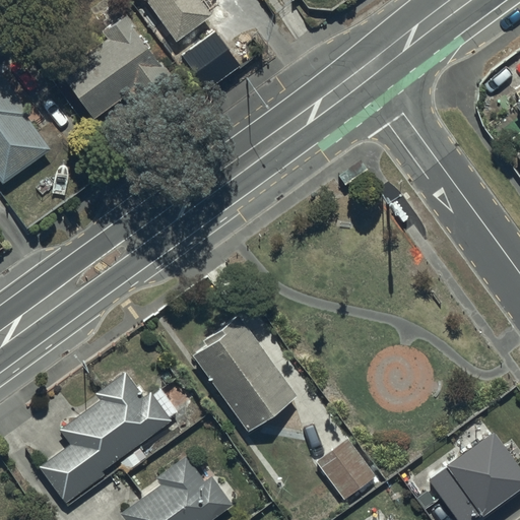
[(146,0),(164,21),(151,30),(161,45),(172,37),(176,42),(212,14),(208,8),(209,8),(209,7),(210,6),(211,5),(211,4),(212,3),(212,2),(213,2),(213,1),(213,0),(146,0)]
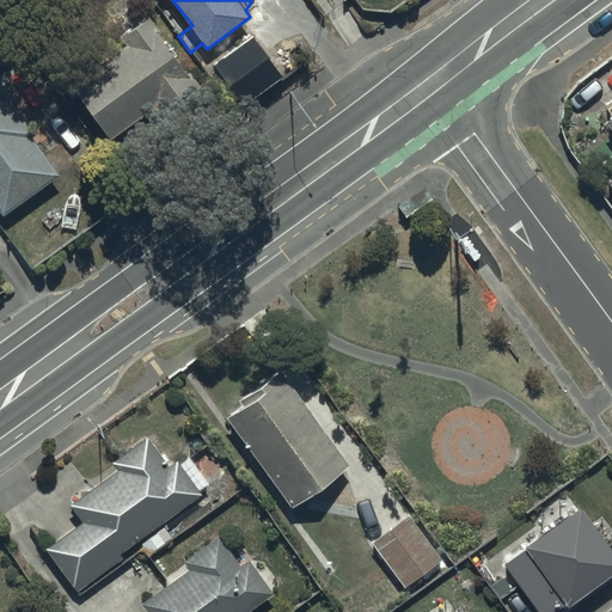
[(189,74),(146,16),(63,78),(110,141),(150,111),(160,124),(206,90),(193,72),(189,74)]
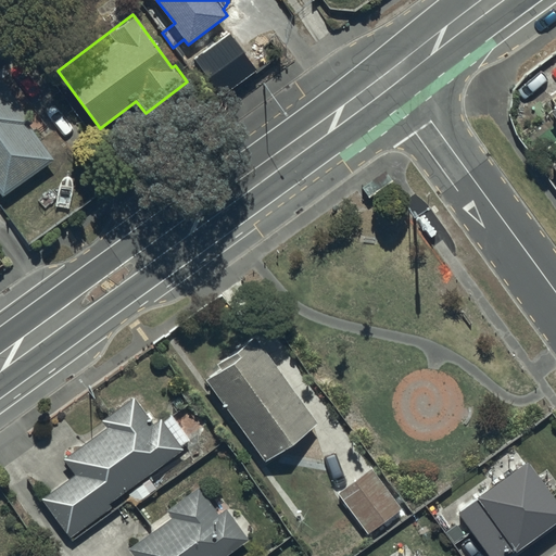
[(230,33),(196,59),(222,95),(257,70),(230,33)]
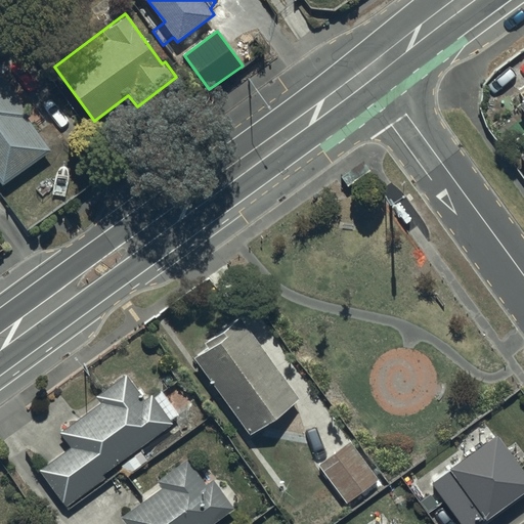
[(0,181),(2,184),(51,149),(29,117),(31,116),(0,72),(0,181)]
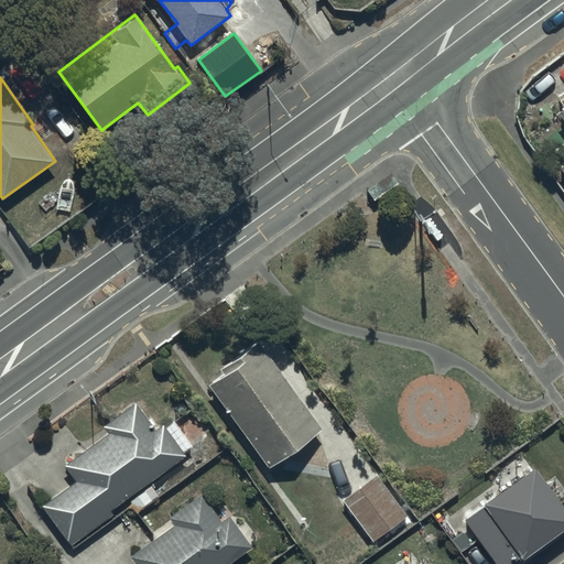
[(224,373),(209,383),(269,469),(324,431),(260,338),(219,367),(224,373)]
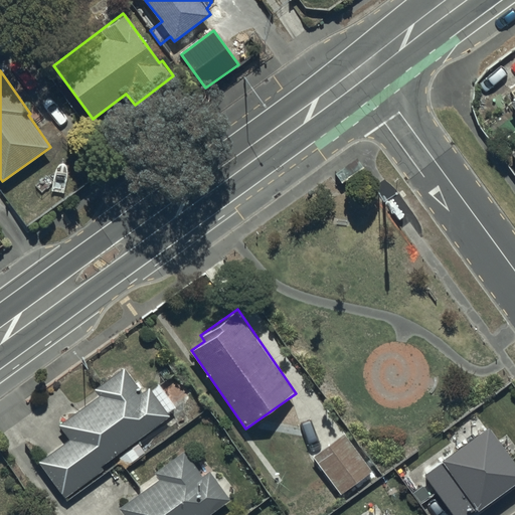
[(65,499),(106,470),(103,466),(118,455),(125,465),(145,451),(138,441),(170,418),(166,413),(176,406),(160,383),(143,395),(124,368),(95,388),(100,395),(59,422),(71,440),(39,463),(65,499)]
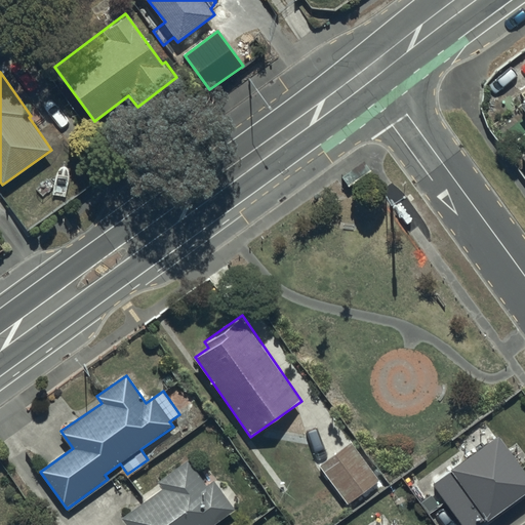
[(469,524),(524,483),(524,466),(497,429),(432,477),(468,524),(469,524)]
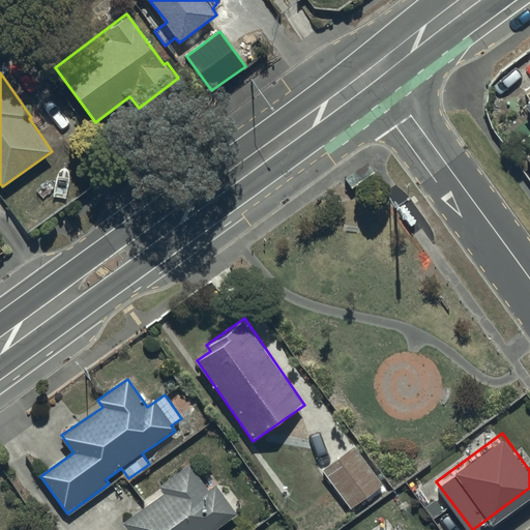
[(383,484),(355,445),(323,469),(351,507),(383,484)]
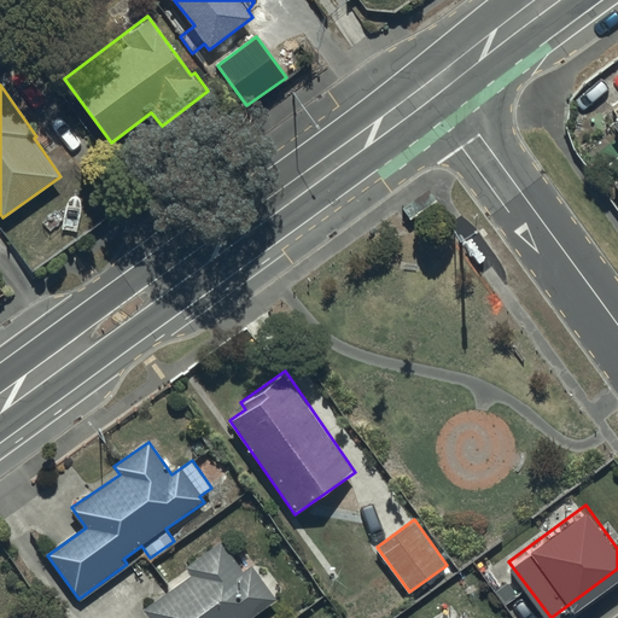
[(242,571),(219,541),(184,566),(191,578),(143,613),(145,617),(255,617),(278,601),(251,564),(242,571)]
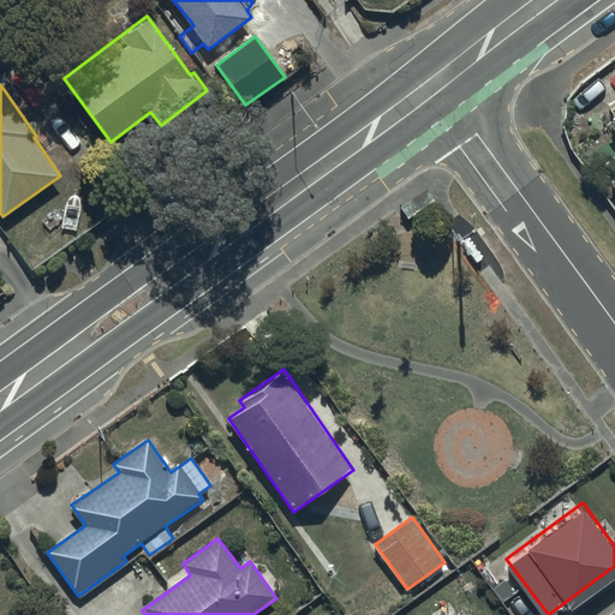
All buildings are outlined.
